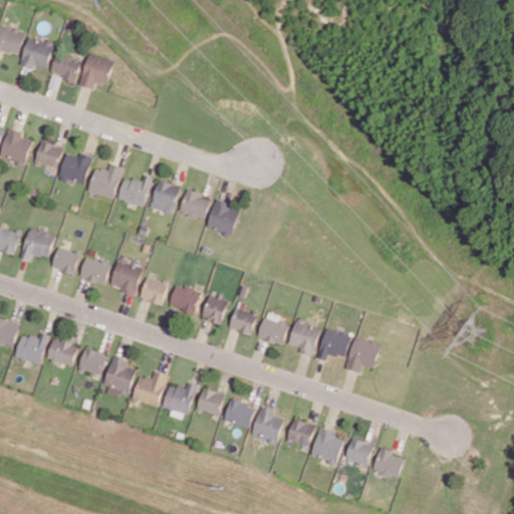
[(27,32),(2,24),(0,29),(0,55),(1,56),(3,49),(20,54),(27,32)]
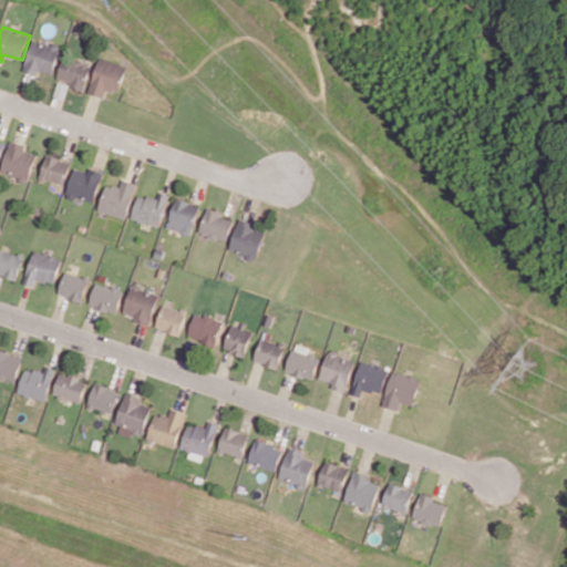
[(24,71),(38,74),(39,71),(53,74),(61,47),(33,39),(24,71)]
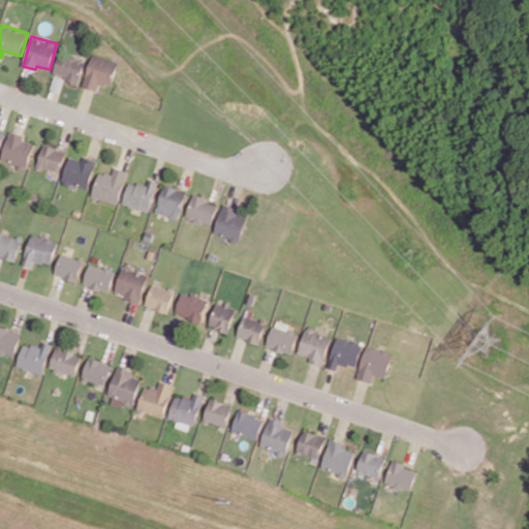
[(55,73),(65,75),(63,81),(80,84),(86,58),(59,52),(55,73)]
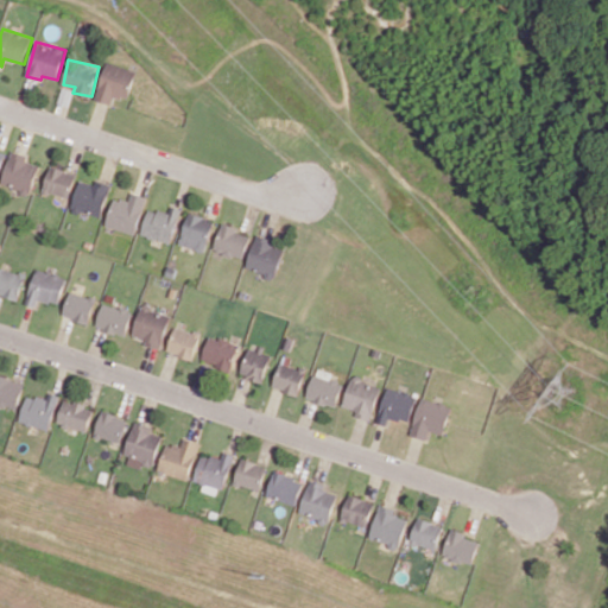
[(137,70),(107,61),(95,100),(112,105),(115,96),(127,100),(137,70)]
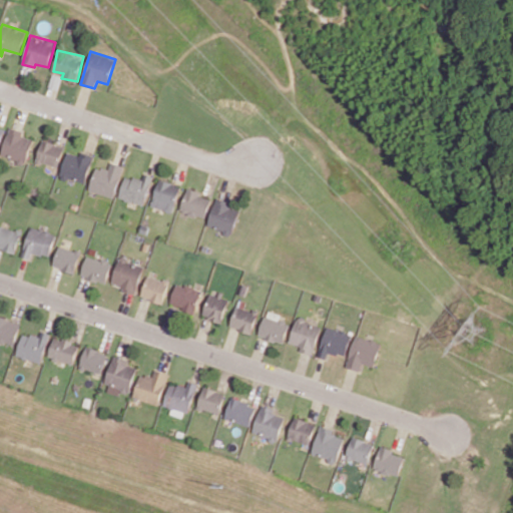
[(34,138),(23,135),(24,131),(10,127),(1,156),(26,163),(34,138)]
